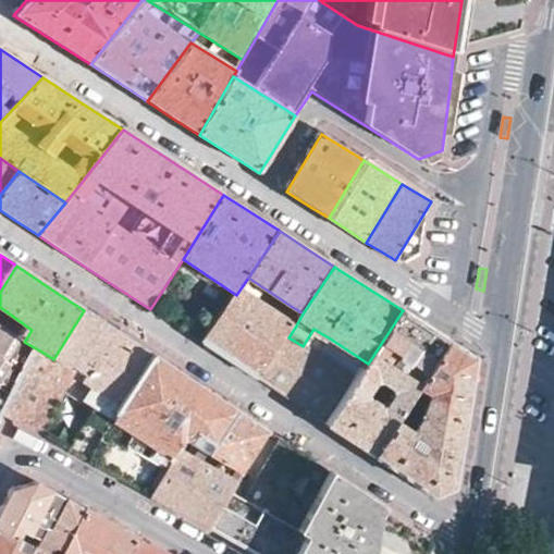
[(236,295),(204,344),(232,362),(259,381),(288,337),(296,325),(278,312),(241,288),(236,295)]
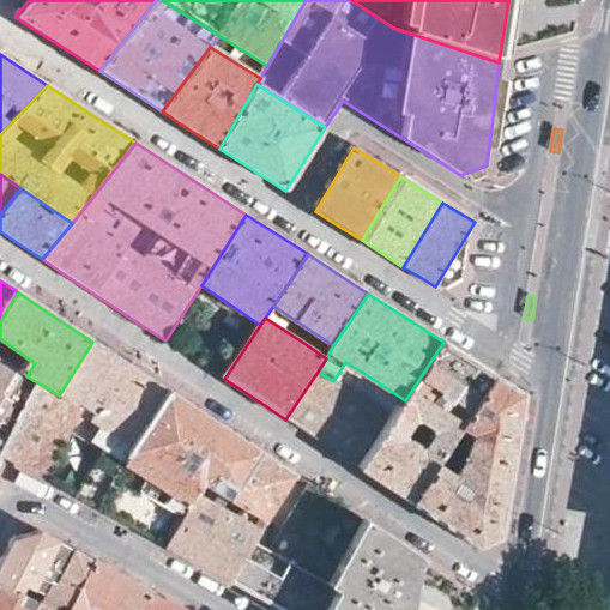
[(92,342),(59,396),(86,411),(96,418),(131,367),(113,356),(92,342)]
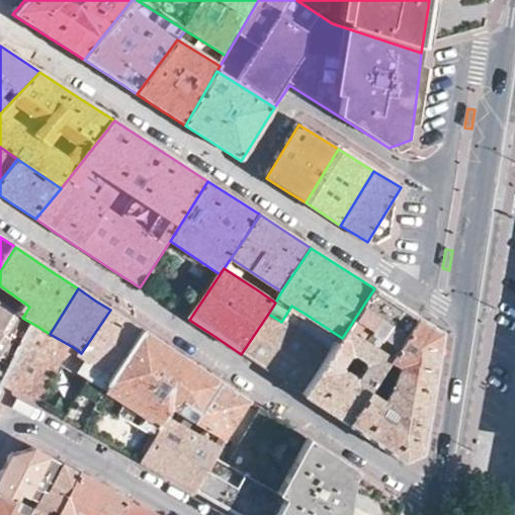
[(398,304),(374,288),(348,329),(393,358),(419,318),(398,304)]
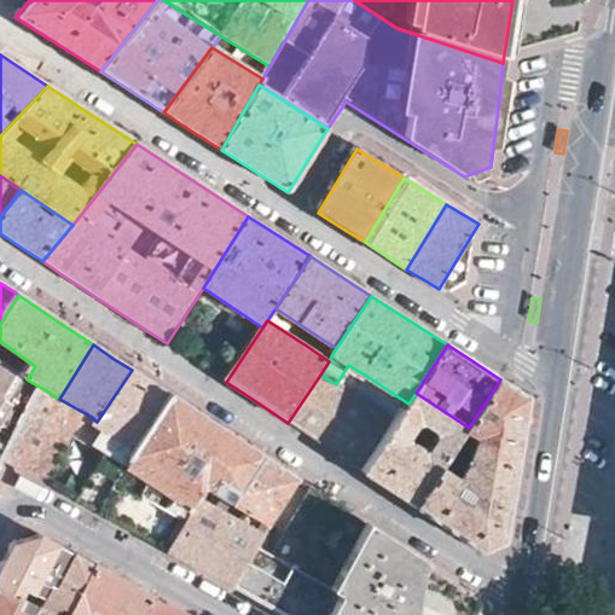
[(27,379),(0,361),(0,473),(6,462),(9,459),(46,390),(27,379)]
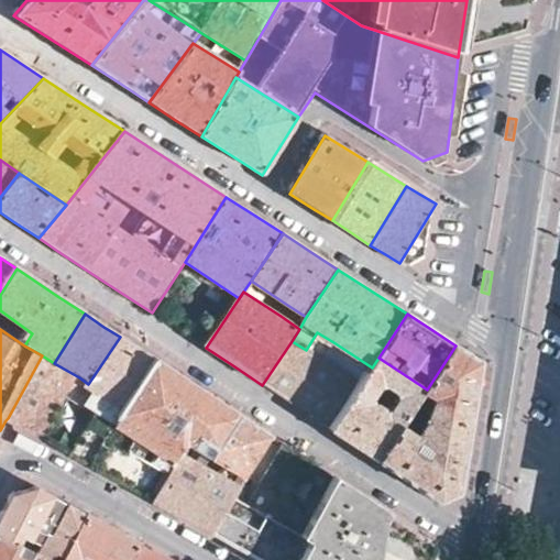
[(141,351),(120,337),(88,384),(79,377),(70,395),(99,413),(81,445),(74,458),(77,460),(92,469),(157,362),(141,351)]
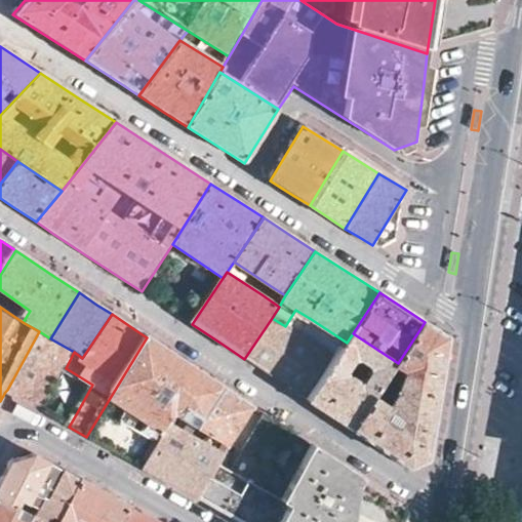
[(272,318),(244,359),(276,380),(309,401),(335,360),(300,336),(285,326),(272,318)]
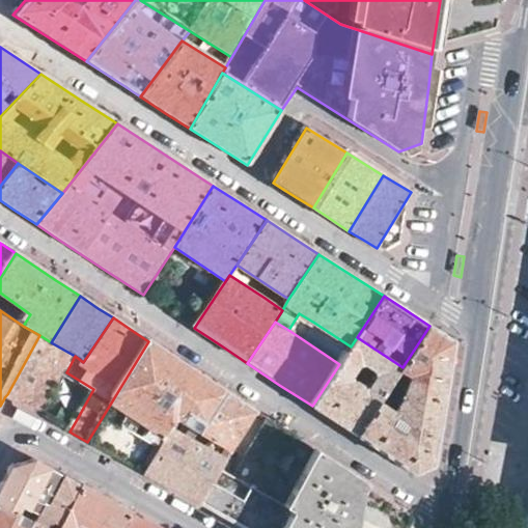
[(314,323),(304,340),(339,364),(351,346),(314,323)]
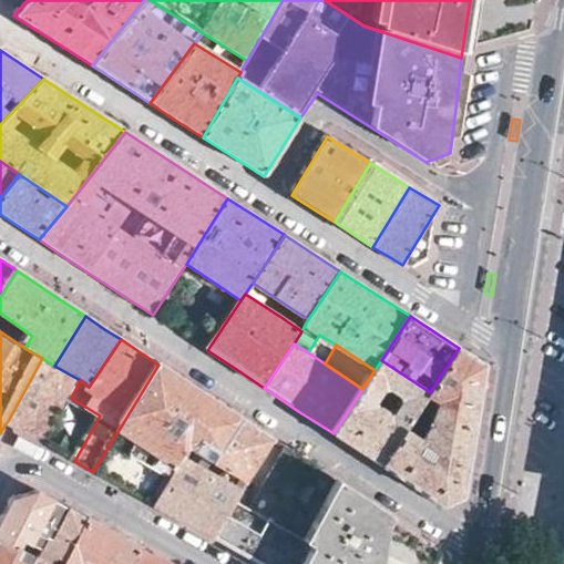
[(482,362),(459,348),(430,392),(438,397),(430,414),(472,426),(478,389),(482,362)]
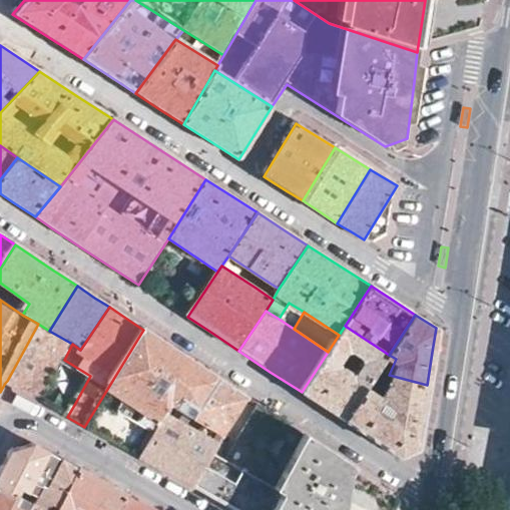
[(72,344),(49,331),(38,324),(7,381),(5,383),(41,403),(64,360),(72,344)]
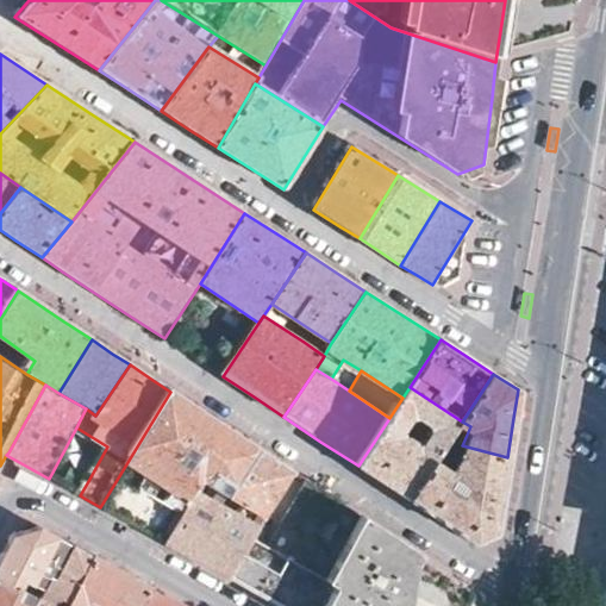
[(389,418),(358,466),(385,483),(410,500),(436,460),(443,449),(448,442),(462,422),(410,387),(403,398),(389,418)]
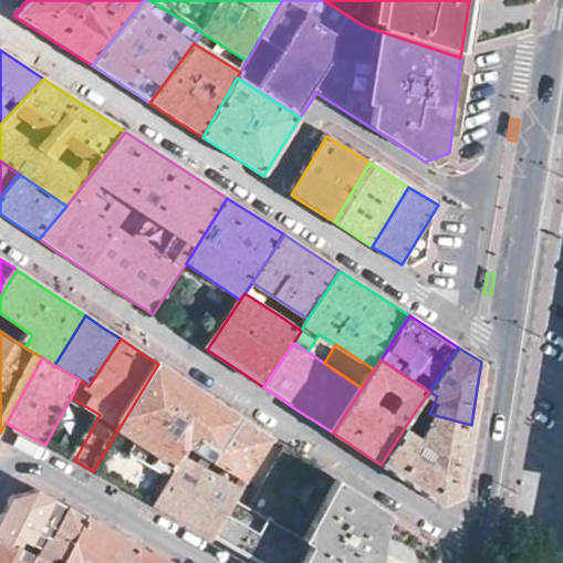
[(202,394),(158,364),(93,471),(127,490),(155,506),(181,458),(187,447),(214,462),(242,419),(202,394)]
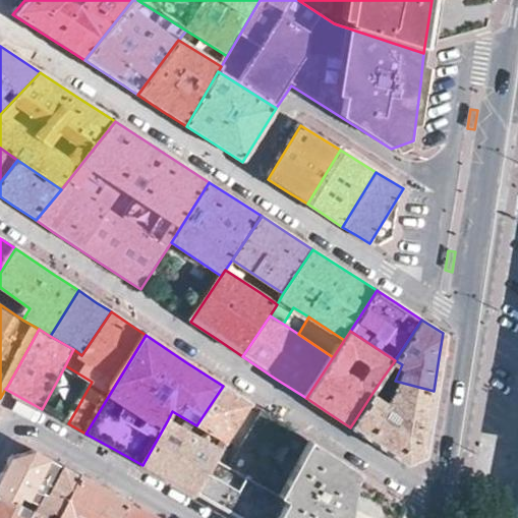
[(372,393),(350,427),(406,465),(423,456),(429,416),(434,391),(395,381),(383,378),(379,384),(393,387),(388,402),(372,393)]
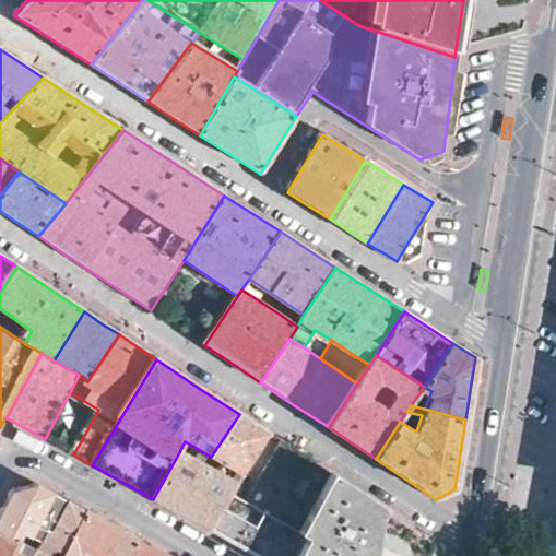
[(258,426),(239,414),(211,457),(224,463),(247,476),(271,436),(258,426)]
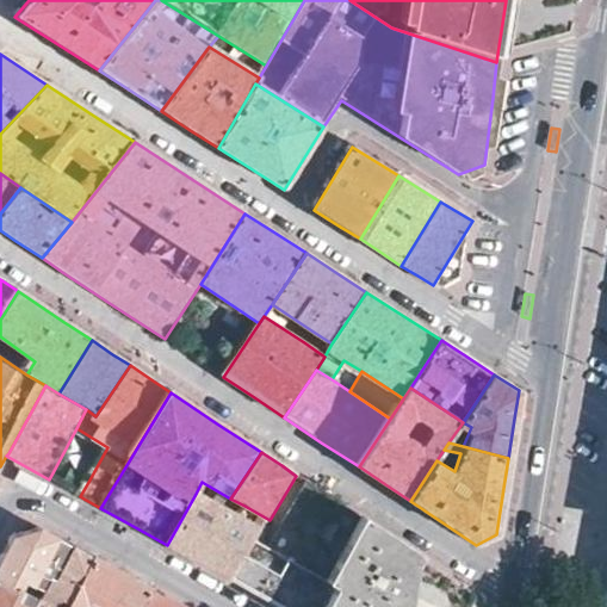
[(80,496),(88,482),(75,475),(67,489),(80,496)]
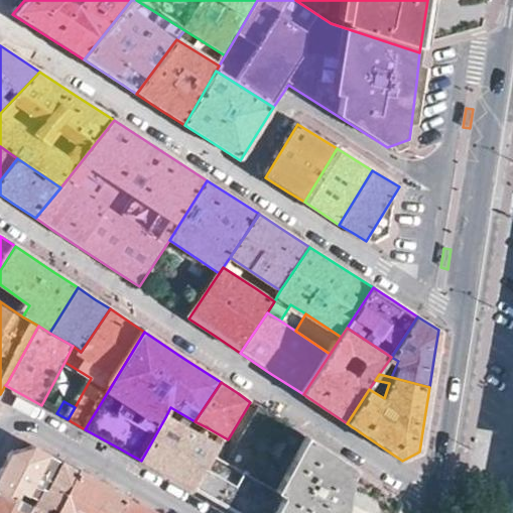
[(217,458),(197,491),(218,503),(235,512),(346,512),(352,469),(334,457),(263,410),(232,461),(229,466),(217,458)]
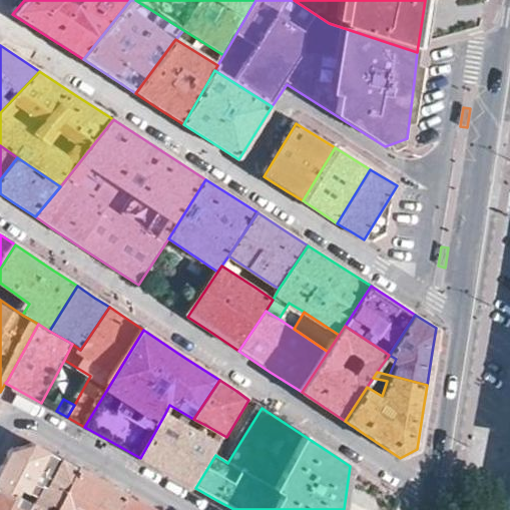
[(164,415),(140,458),(170,475),(195,488),(215,455),(218,450),(221,446),(199,434),(164,415)]
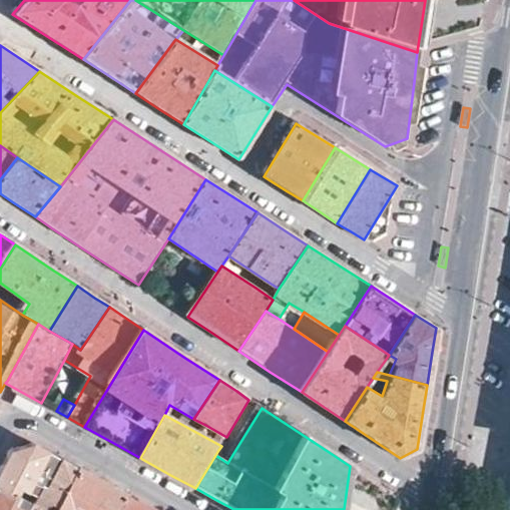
[(226,437),(205,425),(199,434),(221,446),(226,437)]
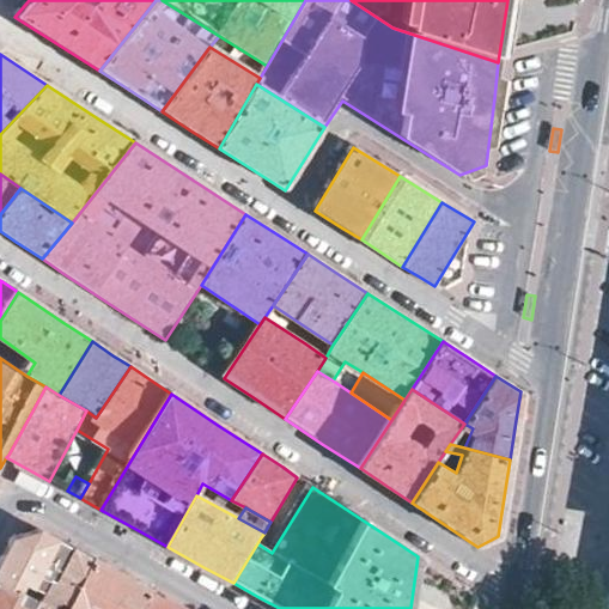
[(72,608),(96,564),(61,543),(25,524),(0,570),(0,586),(40,608),(72,608)]
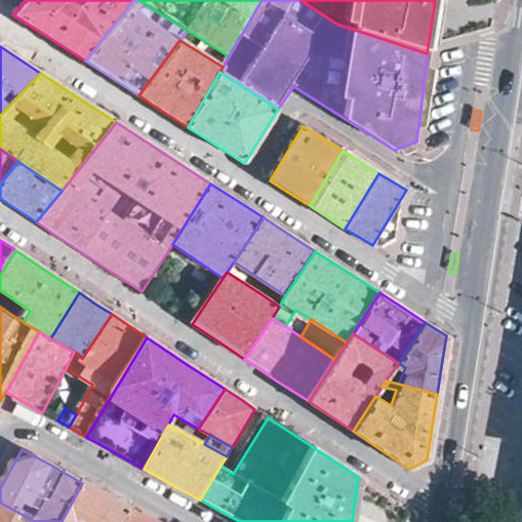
[(111,498),(82,483),(62,521),(126,521),(132,511),(111,498)]
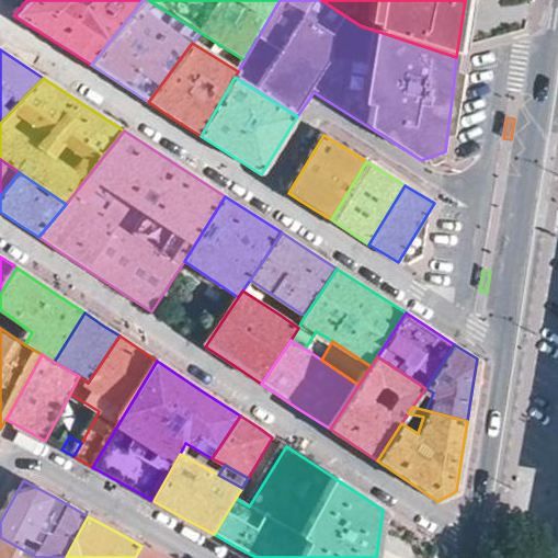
[(36,557),(0,537),(0,557),(36,557)]
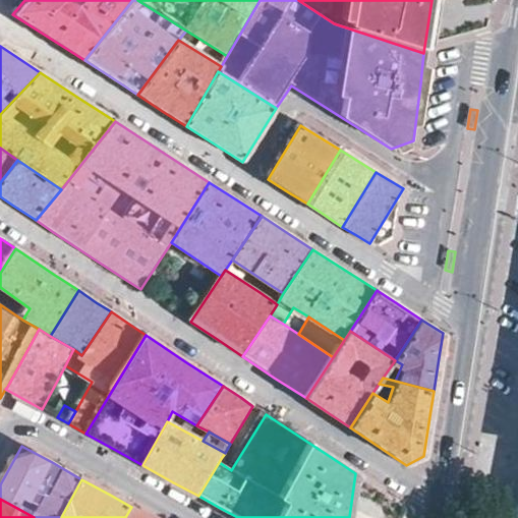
[(150,517),(131,507),(125,517),(150,517)]
